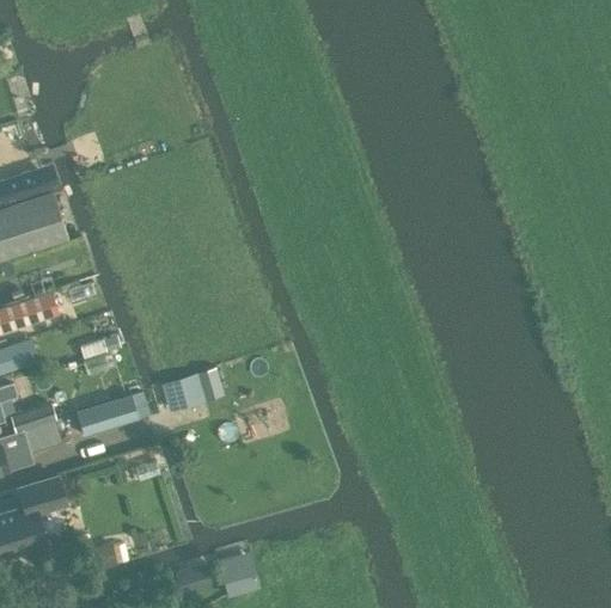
[(31,178),(0,188),(0,206),(37,195),(41,194),(35,177),(31,178)]
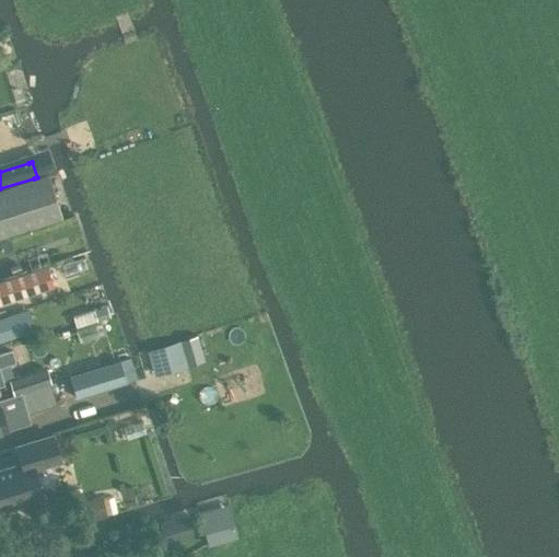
[(0,192),(0,239),(63,219),(49,176),(0,192)]
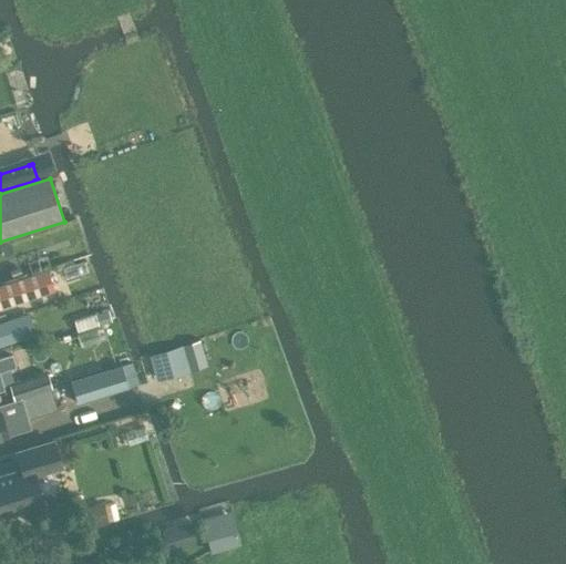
[(0,309),(54,291),(48,273),(0,288),(0,309)]
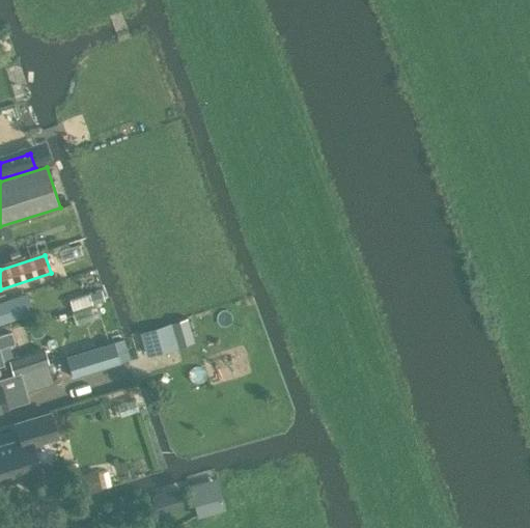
[(0,303),(0,326),(22,318),(16,299),(8,301),(0,303)]
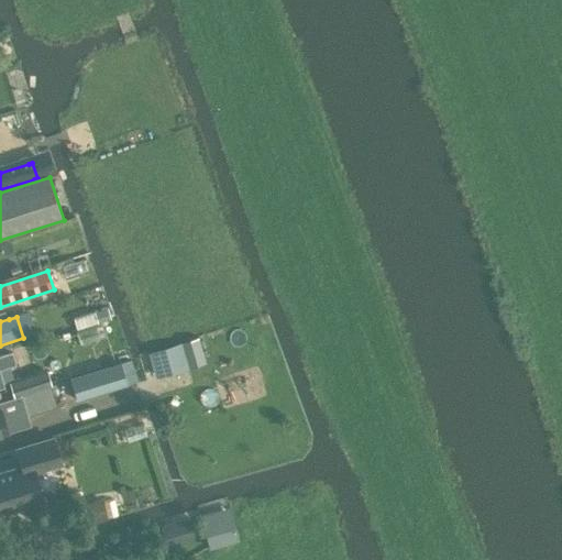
[(182,346),(147,355),(153,375),(155,380),(189,370),(182,346)]
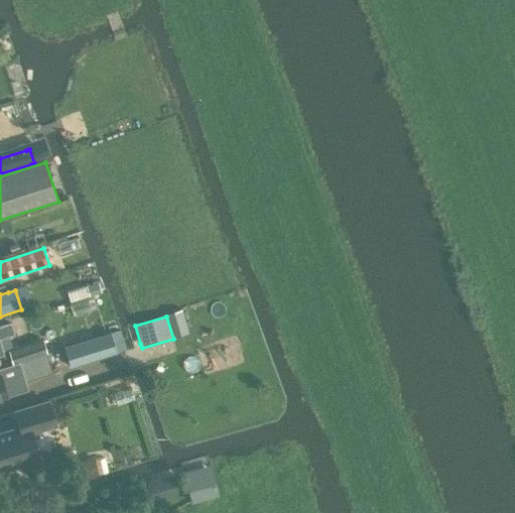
[(110,334),(63,348),(70,369),(116,355),(110,334)]
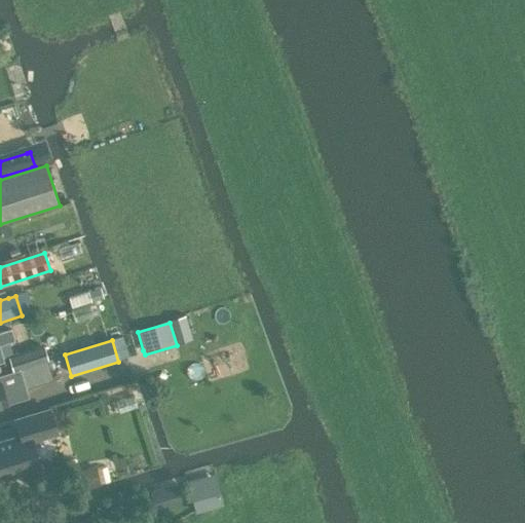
[(44,348),(9,360),(12,371),(13,372),(20,370),(20,371),(29,368),(48,361),(44,348)]
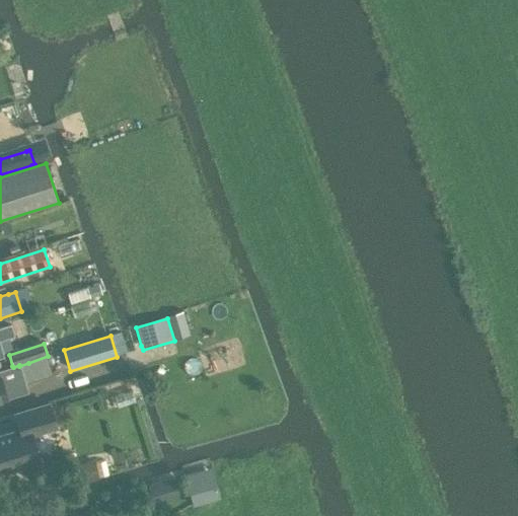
[(0,401),(7,399),(28,393),(25,385),(19,366),(19,365),(13,367),(0,371),(0,401)]
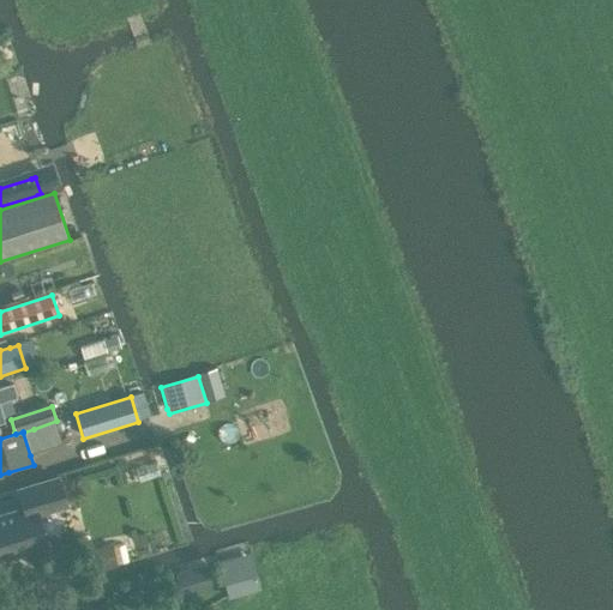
[(25,556),(28,551),(48,545),(38,514),(66,506),(58,478),(19,490),(25,509),(0,517),(0,560),(11,557),(16,560),(25,556)]
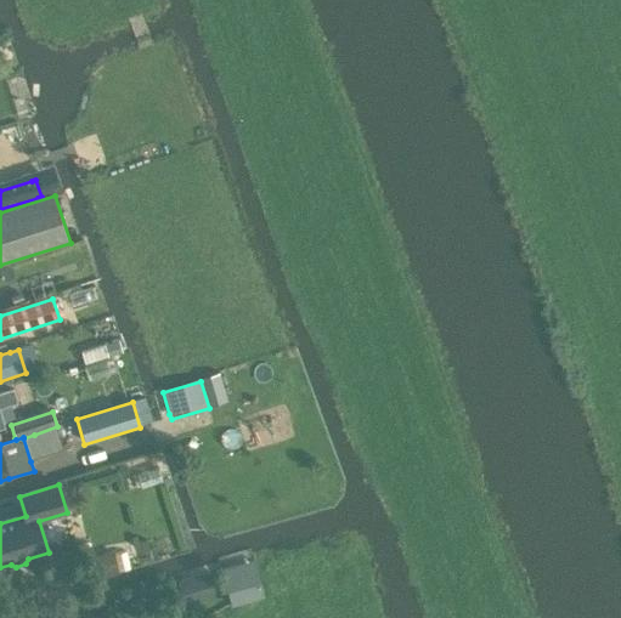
[(88,563),(92,582),(118,574),(113,556),(88,563)]
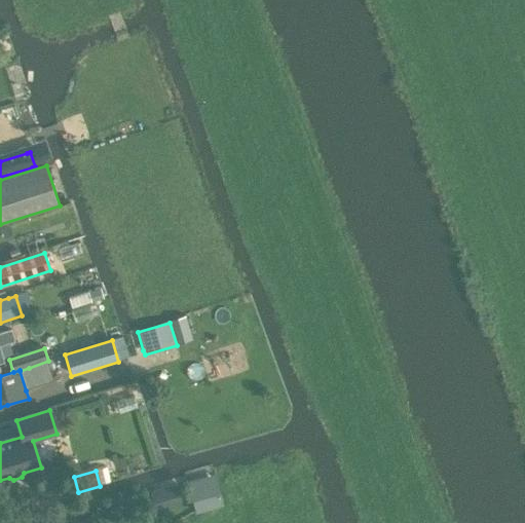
[(187,483),(195,512),(223,505),(215,475),(187,483)]
